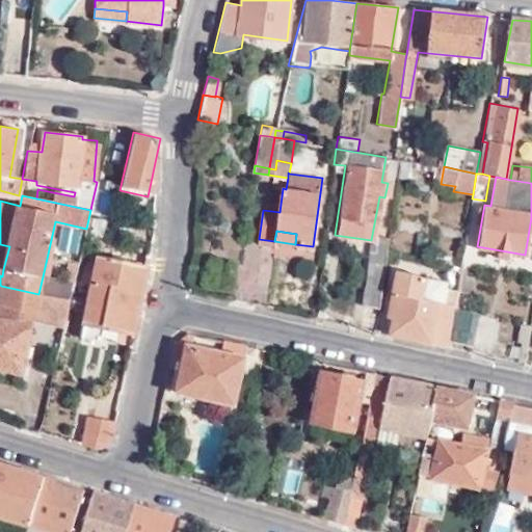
[(0,244),(0,268),(3,269),(9,246),(0,244)]
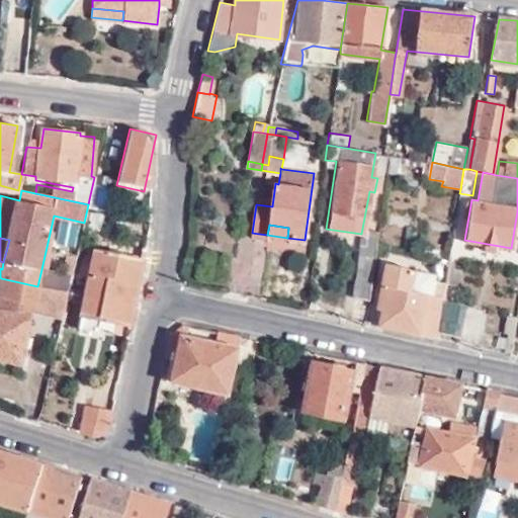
[(349,297),(366,299),(374,241),(358,238),(349,297)]
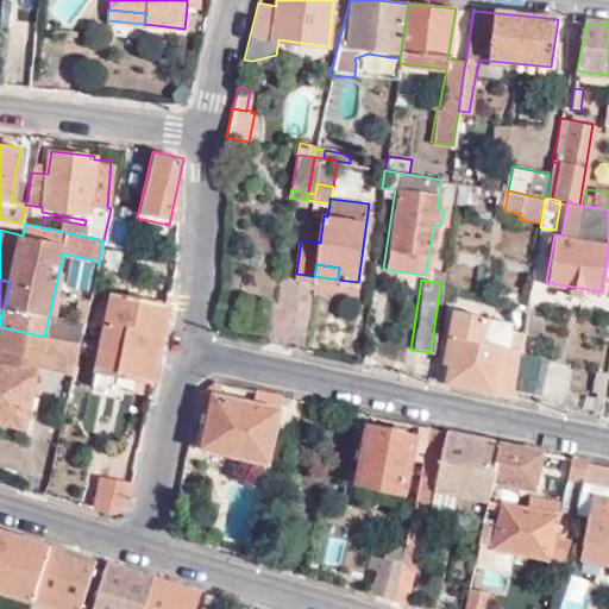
[(82,370),(76,396),(76,401),(88,405),(90,400),(93,388),(113,391),(117,377),(154,385),(168,306),(112,294),(95,374),(82,370)]
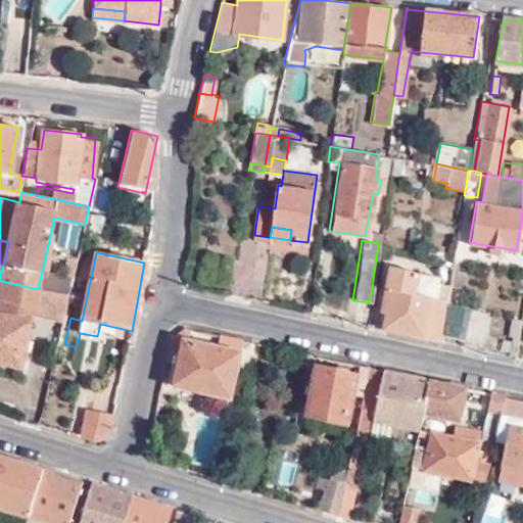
[(385,306),(382,328),(436,339),(446,286),(438,284),(435,297),(414,292),(418,272),(386,266),(377,304),(385,306)]
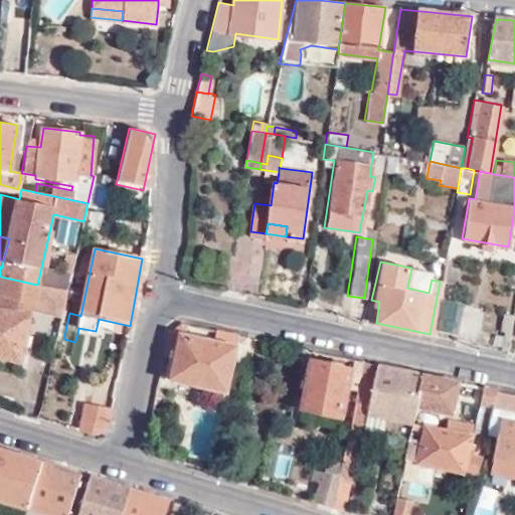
[(41,268),(37,285),(67,291),(70,274),(41,268)]
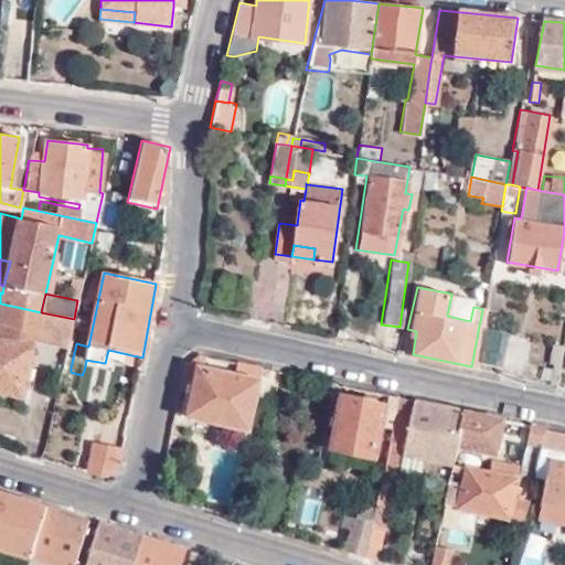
[(475,299),(451,294),(447,316),(470,321),(473,307),(475,299)]
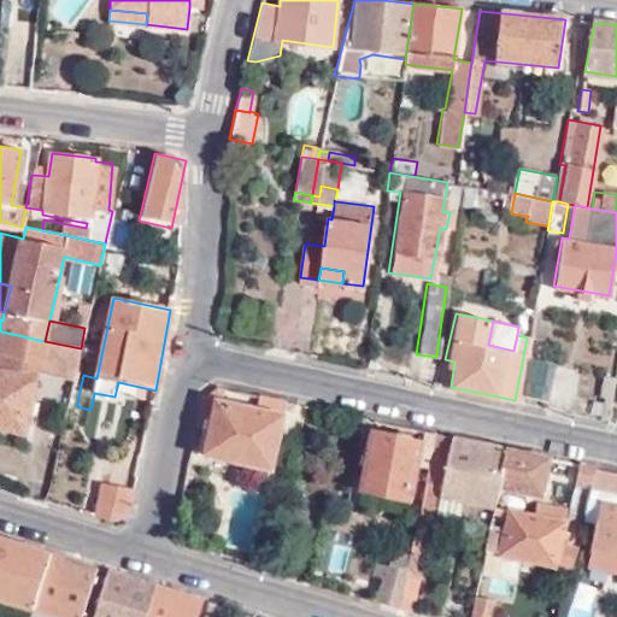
[(0,429),(23,435),(37,370),(45,341),(1,331),(0,338),(0,429)]
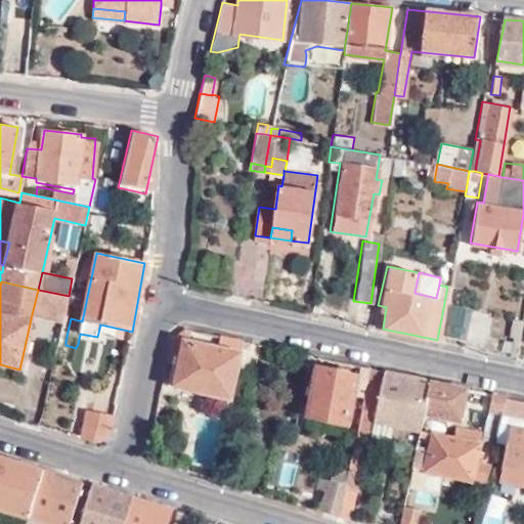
[(32,314),(62,322),(63,317),(69,296),(38,290),(32,314)]
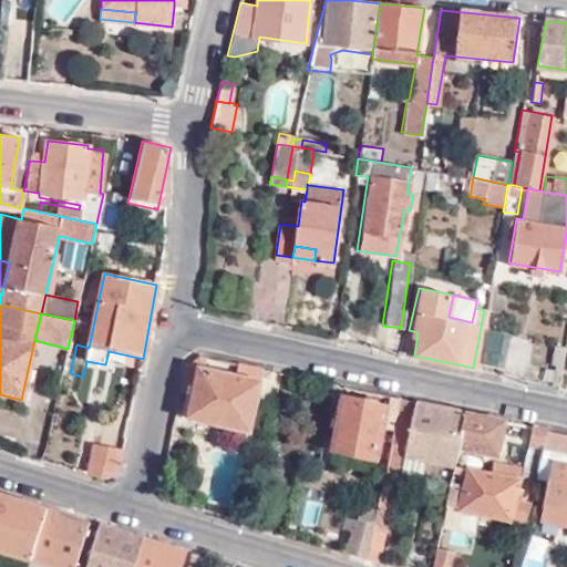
[(502,368),(508,334),(488,331),(482,364),(502,368)]
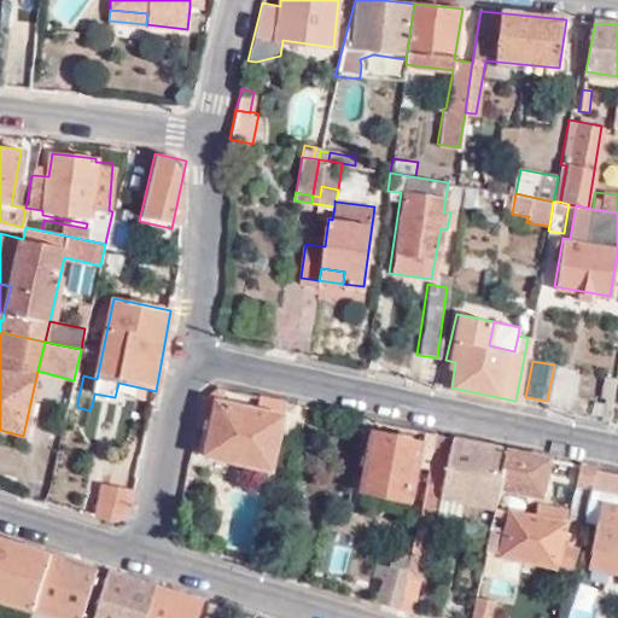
[(74,380),(68,401),(77,402),(83,375),(75,374),(74,380)]
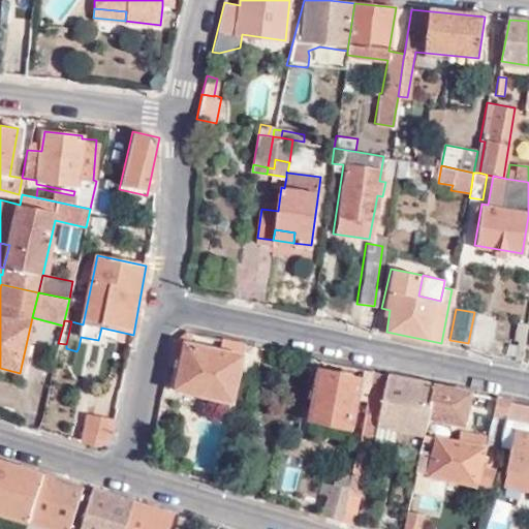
[(191,345),(194,334),(187,333),(174,342),(188,345),(191,345)]
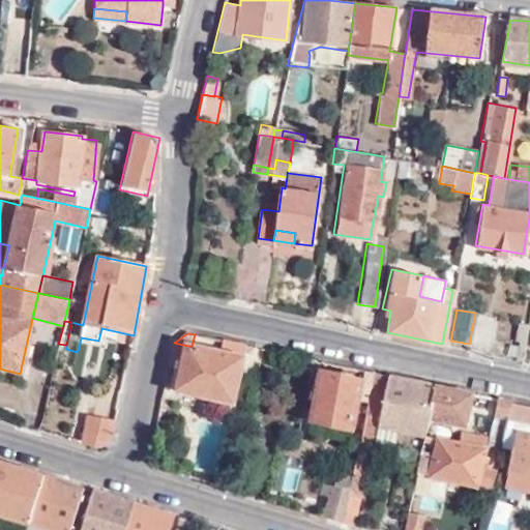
[(222,353),(192,346),(188,346),(184,363),(178,391),(235,405),(247,347),(224,342),(222,353)]
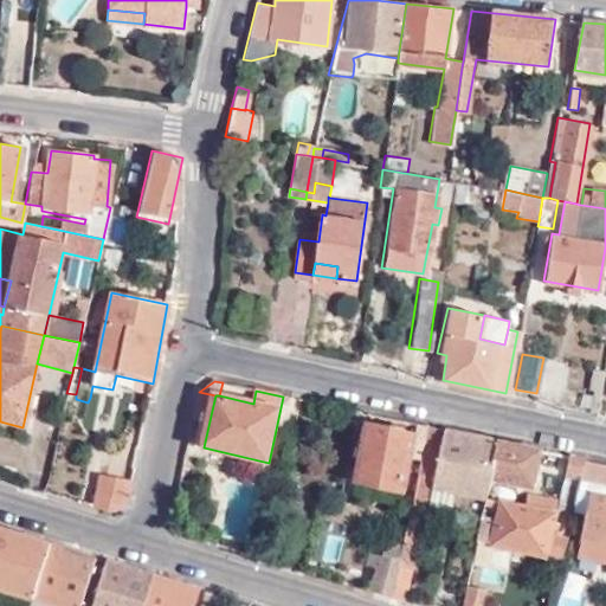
[(216,395),(199,392),(194,412),(211,416),(216,395)]
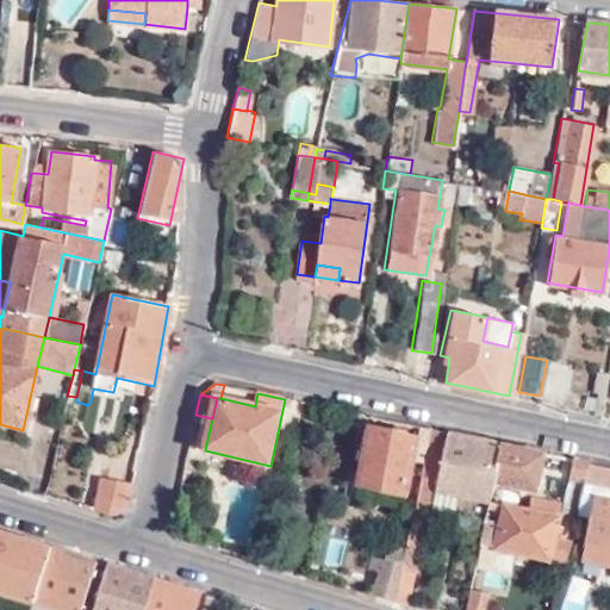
[(431,430),(424,428),(415,478),(422,480),(431,430)]
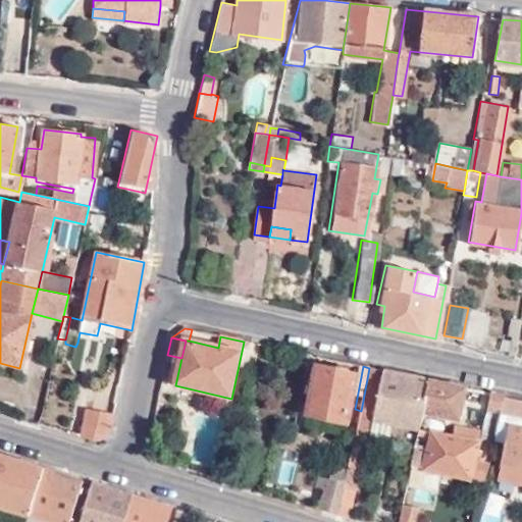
[(306,415),(307,415),(347,424),(348,425),(357,377),(316,368),(306,415)]
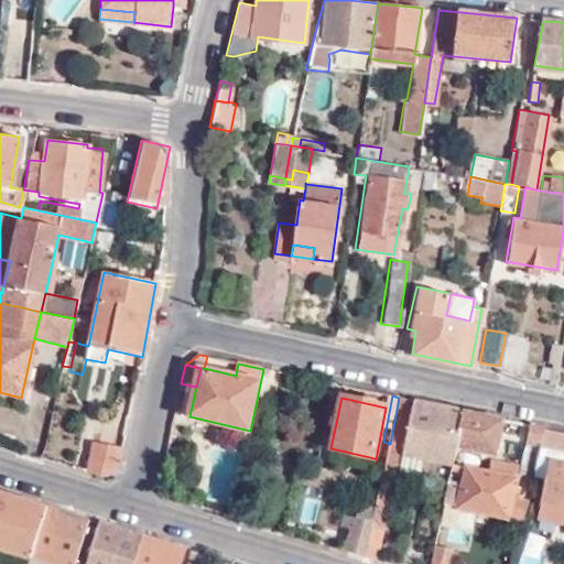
[(399,398),(390,444),(388,452),(403,454),(400,469),(422,474),(423,458),(454,465),(457,447),(465,411),(399,398)]
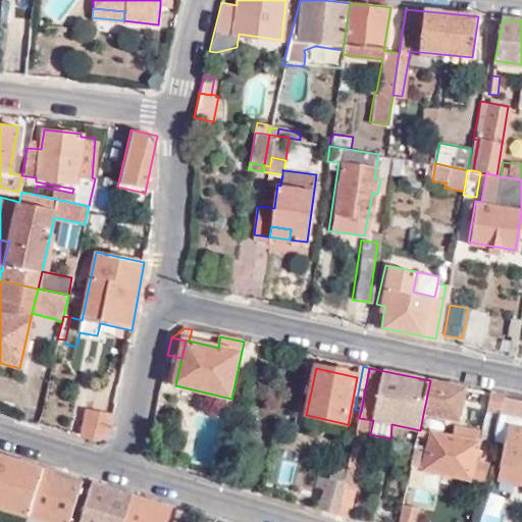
[(467,388),(430,380),(423,414),(460,423),(467,388)]
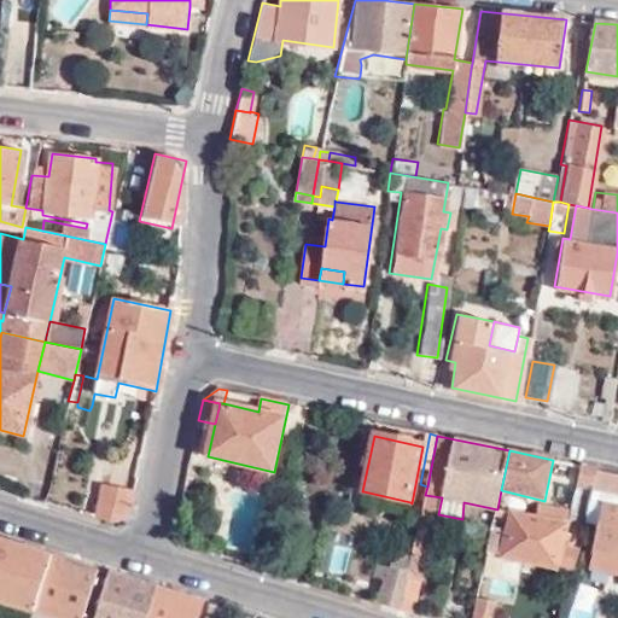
[(599,470),(582,466),(578,483),(595,487),(599,470)]
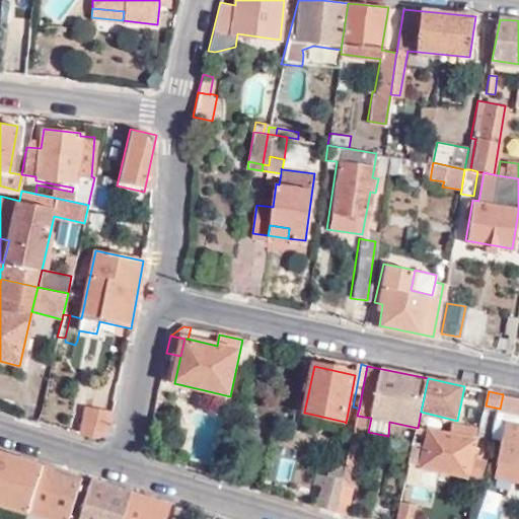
[(518,397),(503,394),(500,409),(493,438),(502,439),(497,463),(499,463),(496,477),(518,482),(518,397)]
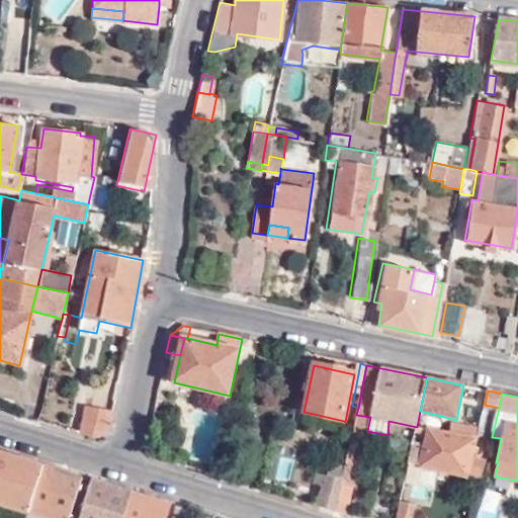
[(104,441),(108,409),(81,405),(76,436),(104,441)]
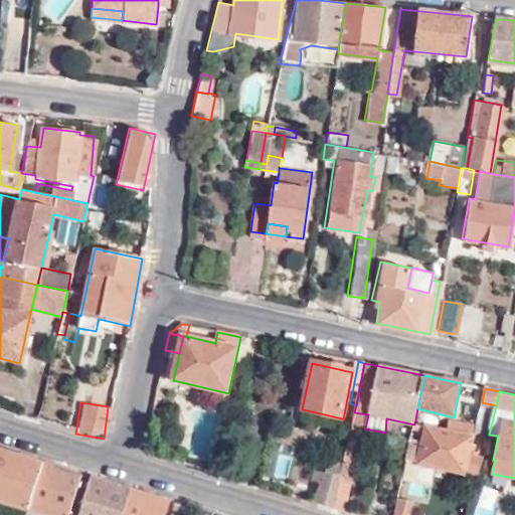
[(342,418),(303,409),(300,420),(340,430),(342,418)]
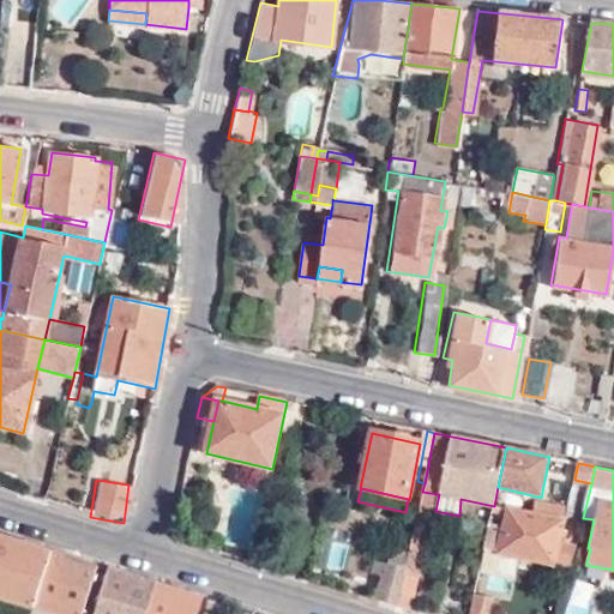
[(421,497),(404,571),(423,576),(433,531),(431,530),(437,499),(421,497)]
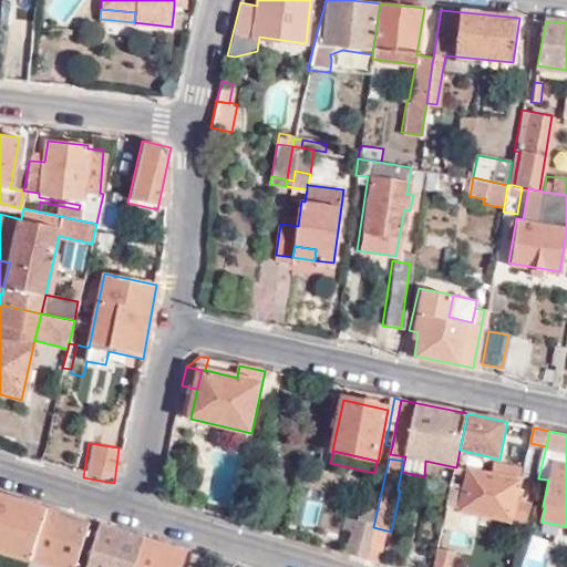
[(493,462),(491,475),(523,482),(525,468),(493,462)]
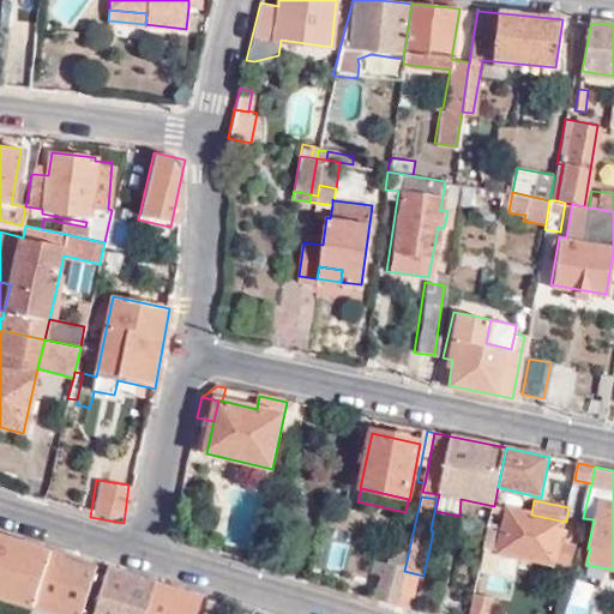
[(531,515),(494,506),(486,548),(572,569),(577,547),(561,543),(566,522),(531,515)]
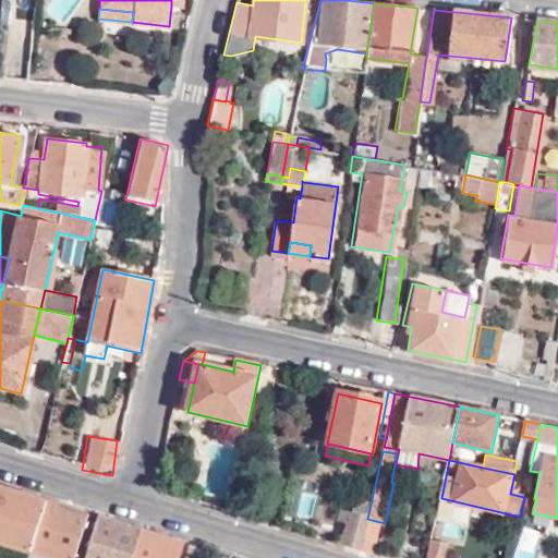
[(45,500),(0,486),(0,542),(31,552),(45,500)]
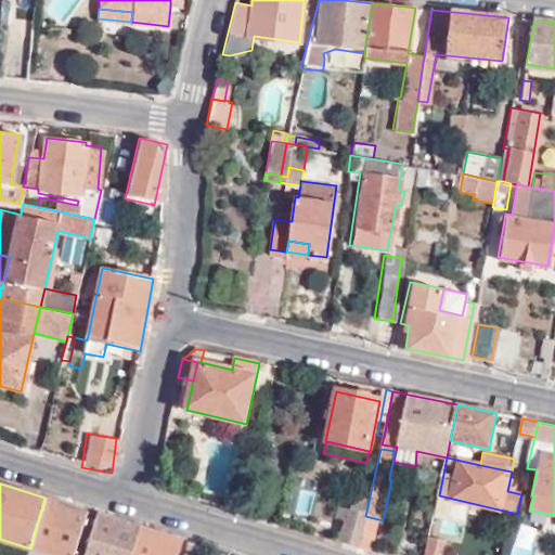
[(44,498),(30,549),(53,554),(73,554),(89,511),(44,498)]
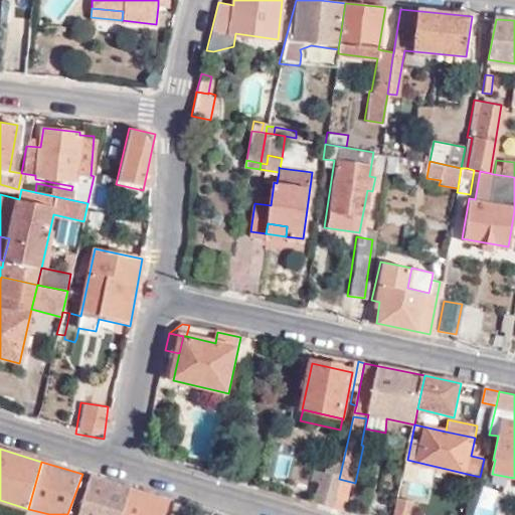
[(124,514),(133,489),(91,477),(78,514),(124,514)]
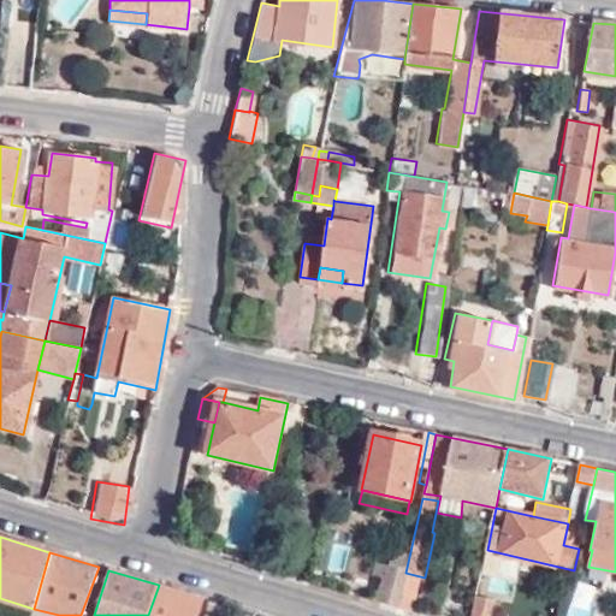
[(406,576),(398,610),(413,614),(421,581),(406,576)]
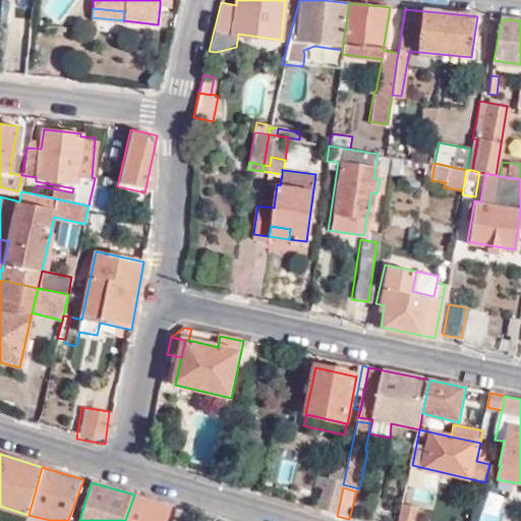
[(167,520),(173,507),(134,495),(125,520),(167,520)]
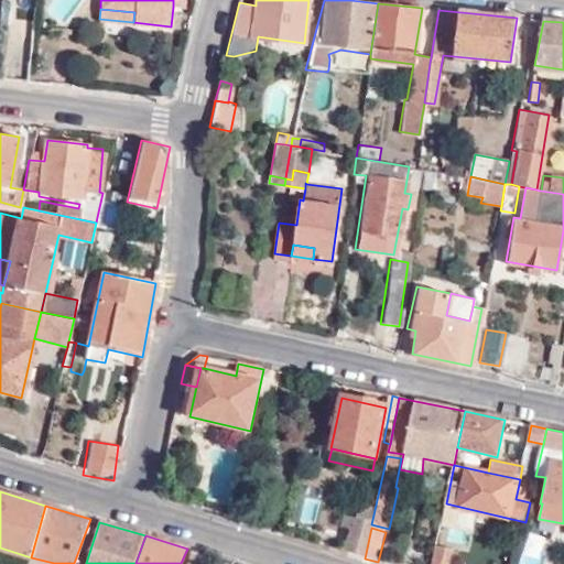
[(433,563),(452,563),(456,551),(437,545),(433,563)]
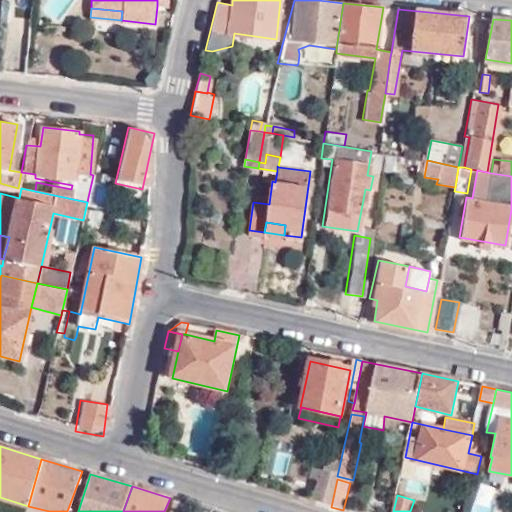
[(170,511),(187,511),(190,504),(174,499),(170,511)]
